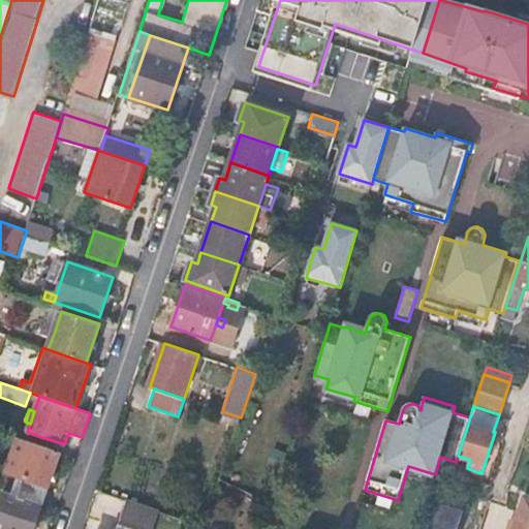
[(60,452),(20,438),(7,472),(24,477),(19,494),(43,502),(60,452)]
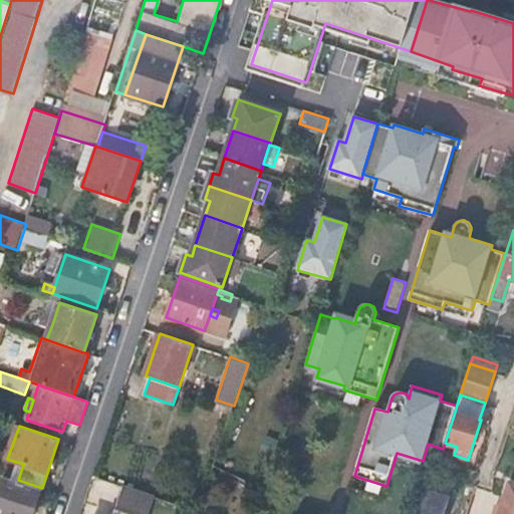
[(18,480),(4,476),(0,487),(0,513),(33,513),(42,488),(18,480)]
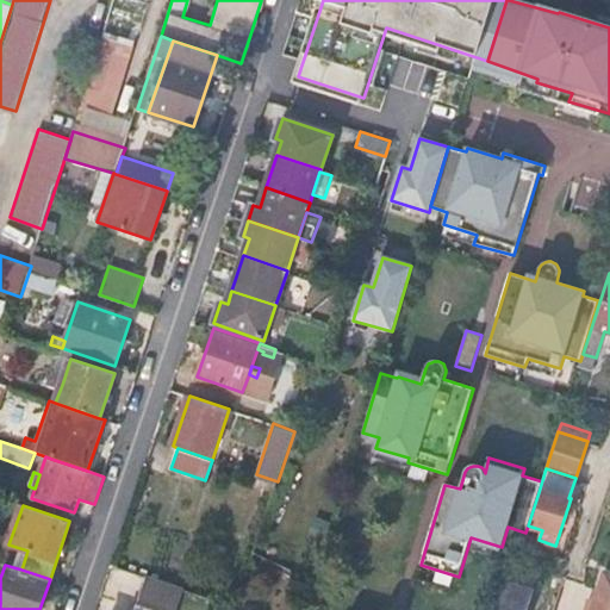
[(609,609),(609,571),(604,570),(589,609),(609,609)]
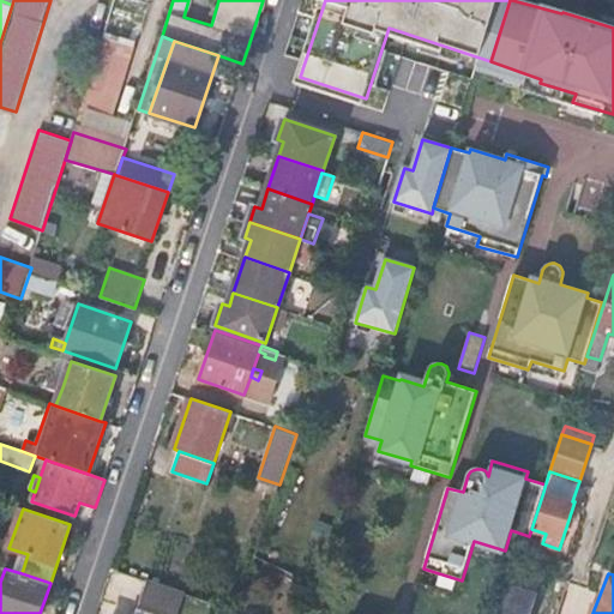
[(179,613),(186,593),(146,579),(138,608),(156,613),(179,613)]
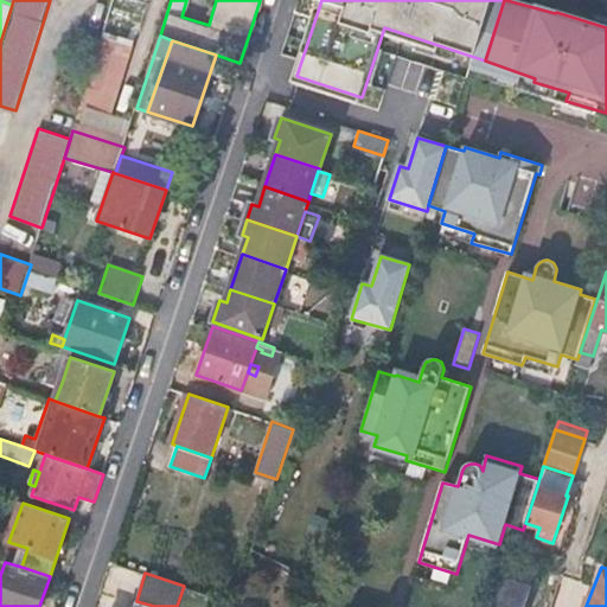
[(508,581),(498,606),(522,606),(529,588),(508,581)]
